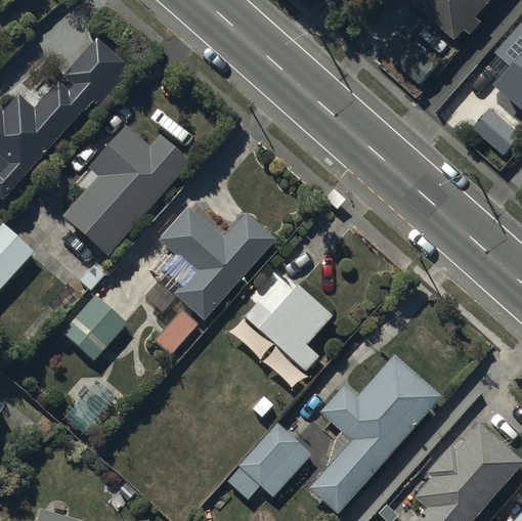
[(418,0),(461,40),(470,30),(475,35),(506,0),(418,0)]
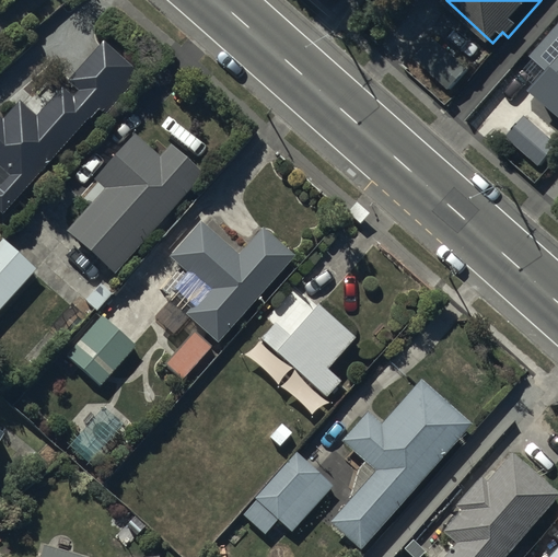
[(557,20),(524,59),(530,65),(537,56),(550,68),(534,86),(557,107),(557,20)]
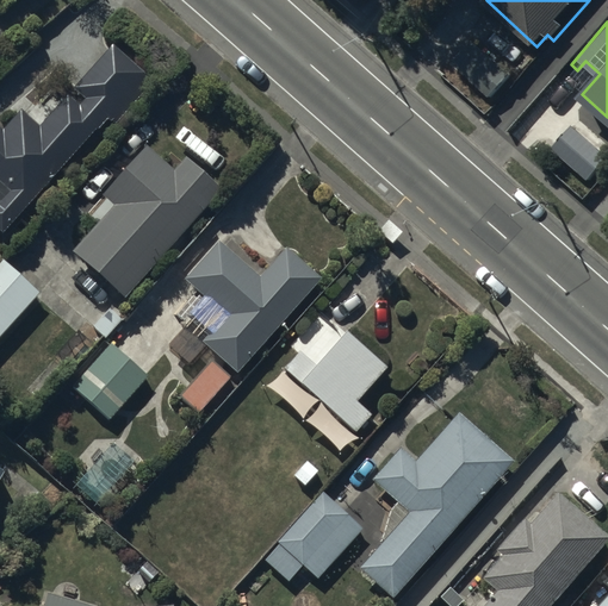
[(509,69),(477,38),(456,62),(488,92),(509,69)]
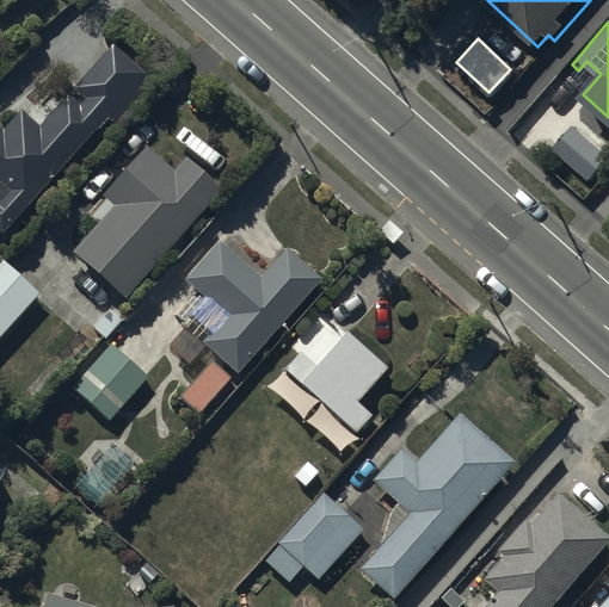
[(0,230),(1,231),(4,230),(109,119),(115,124),(155,81),(116,43),(74,86),(86,98),(80,104),(71,94),(41,125),(23,109),(4,129),(0,124),(0,230)]
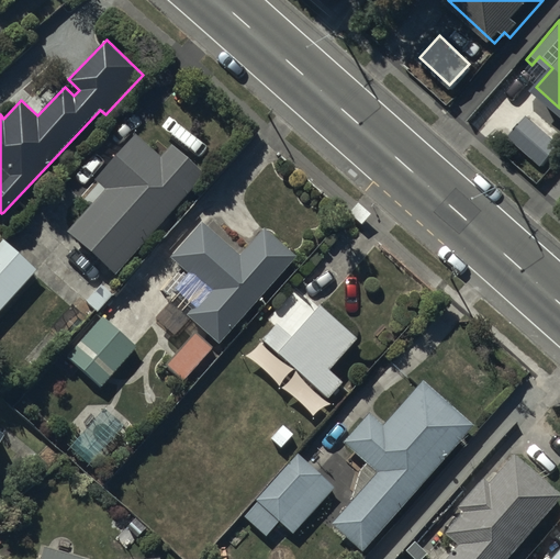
[(559,137),(529,113),(511,136),(545,165),(559,146),(559,137)]
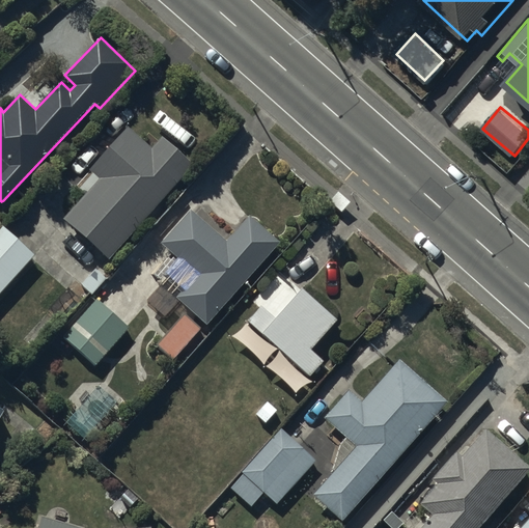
[(100,177),(63,218),(109,259),(195,165),(163,136),(151,147),(128,127),(89,169),(100,177)]
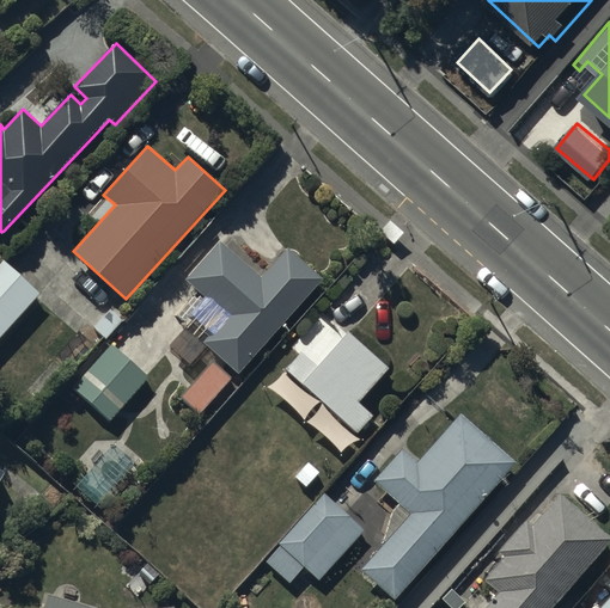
[(220,240),(185,278),(205,296),(188,315),(209,336),(203,342),(239,374),(325,278),(290,247),(262,277),(220,240)]
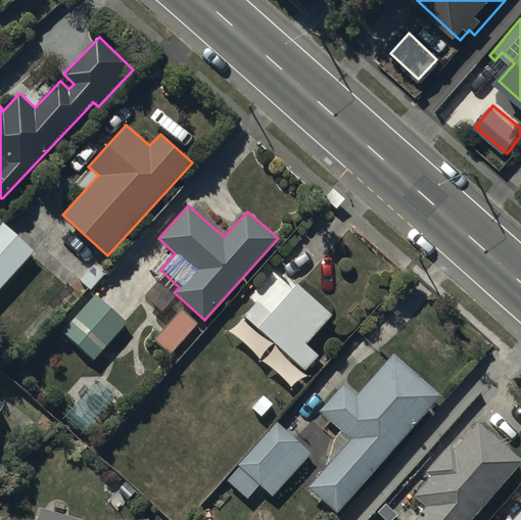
[(0,287),(35,250),(3,221),(0,223),(0,287)]
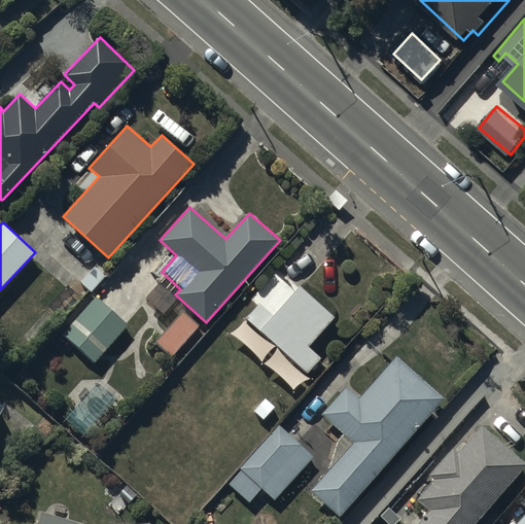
[(244,317),(307,373),(321,356),(309,346),(335,317),(300,284),(274,314),(257,301),(244,317)]
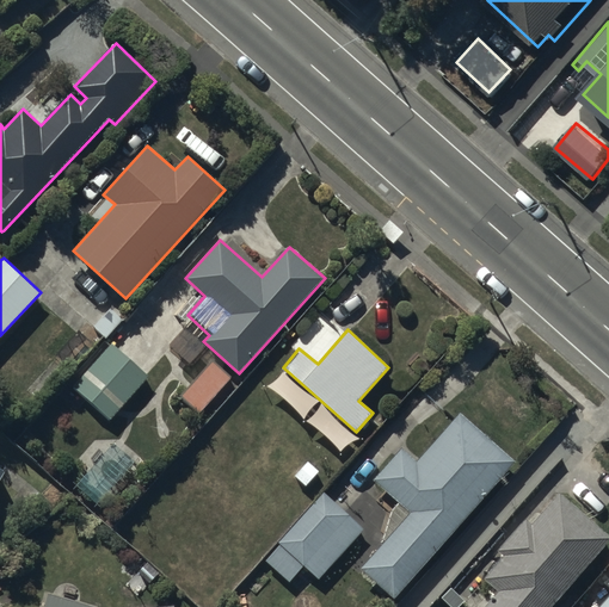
[(111,342),(73,385),(111,419),(149,376),(111,342)]
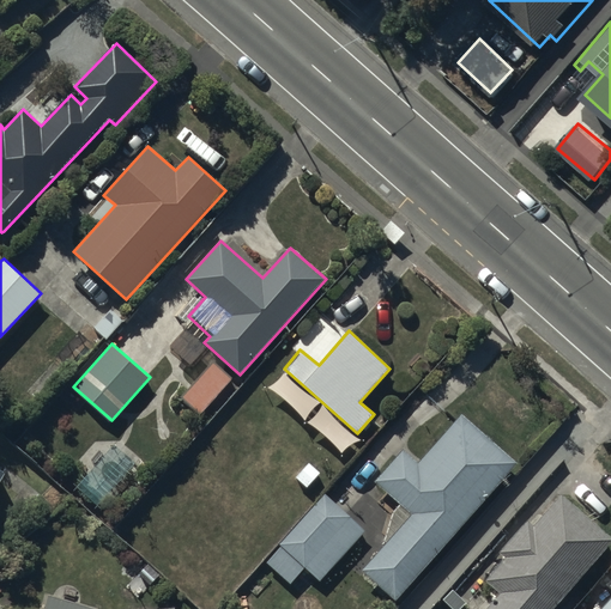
[(386,542),(361,570),(395,601),(518,462),(461,413),(419,462),(403,449),(375,481),(400,504),(399,505),(398,506),(397,507),(395,509),(394,510),(394,511),(393,512),(392,512),(392,513),(391,515),(391,516),(389,517),(388,518),(388,519),(388,521),(387,522),(387,523),(386,524),(386,525),(386,527),(385,528),(385,529),(385,530),(385,531),(383,533),(383,534),(383,535),(383,536),(383,537),(383,539),(383,540),(386,542)]
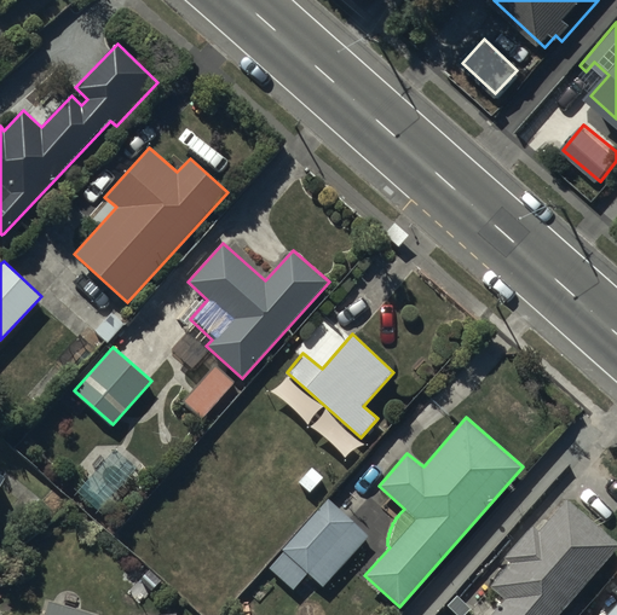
[(283,550),(269,566),(294,589),(309,573),(323,586),(372,534),(329,497),(282,549),(283,550)]
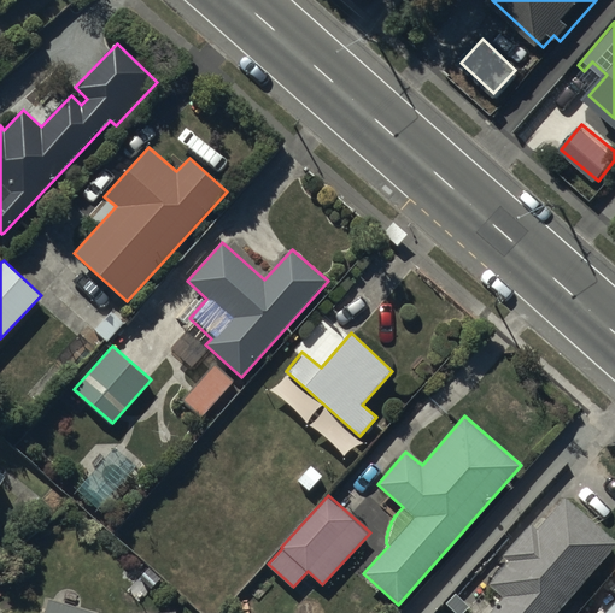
[(503,596),(487,612),(556,612),(614,547),(614,540),(566,496),(537,529),(531,523),(502,556),(508,561),(487,584),(503,596)]
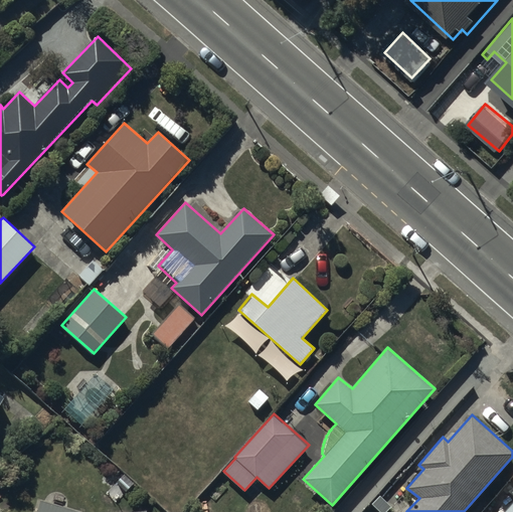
[(336,509),(338,511),(390,511),(396,507),(364,479),(336,509)]
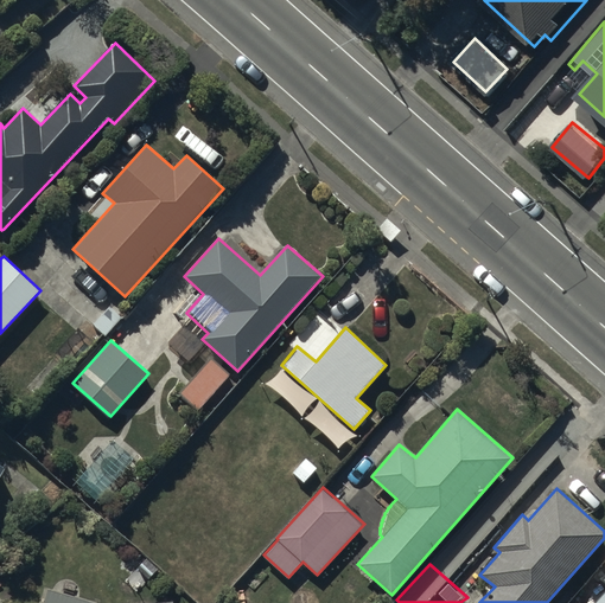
[(604,575),(579,602),(604,602),(604,575)]
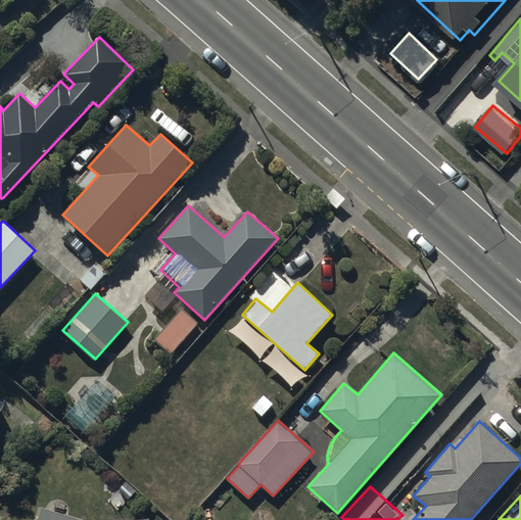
[(85,519),(40,507),(36,519),(150,519),(150,518),(123,519),(85,519)]
